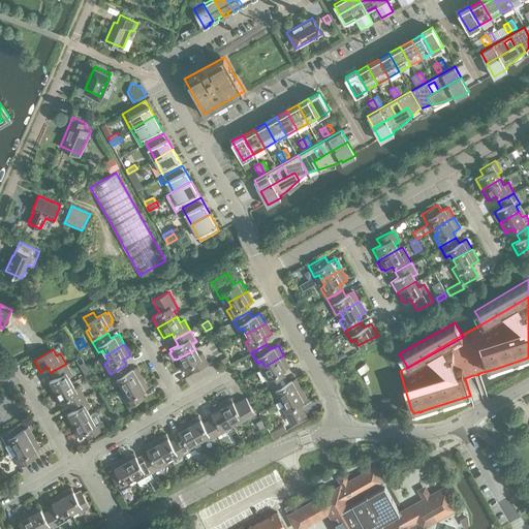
[(189,366),(193,372),(209,363),(203,352),(198,354),(195,349),(176,360),(182,371),(189,366)]
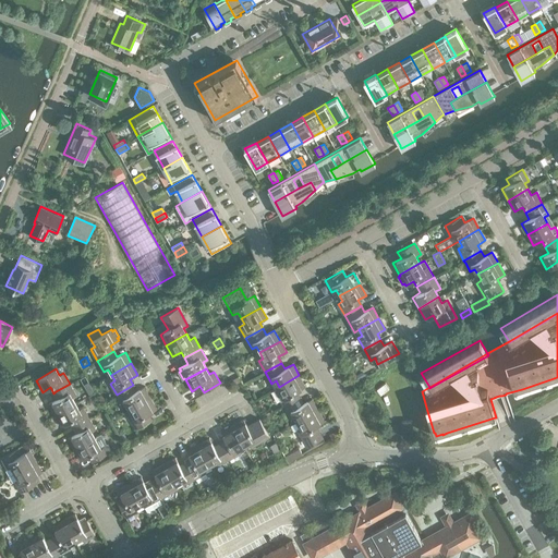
[(283,407),(301,397),(298,391),(305,387),(299,375),(279,387),(282,392),(278,396),(283,407)]
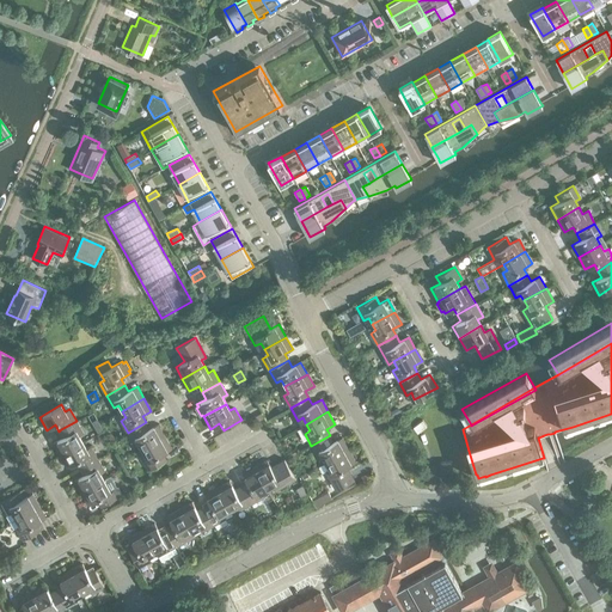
[(414,427),(418,433),(420,432),(421,430),(427,426),(423,420),(414,427)]
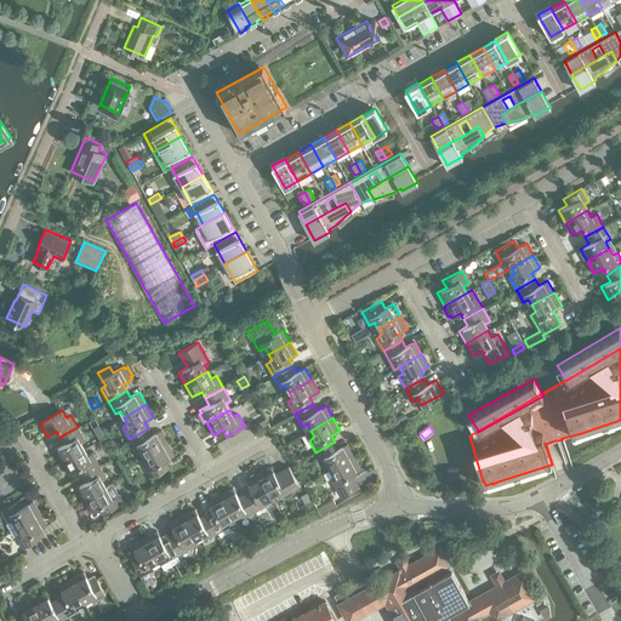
[(63,444),(55,449),(61,462),(84,449),(80,443),(85,439),(78,427),(62,436),(60,438),(63,444)]
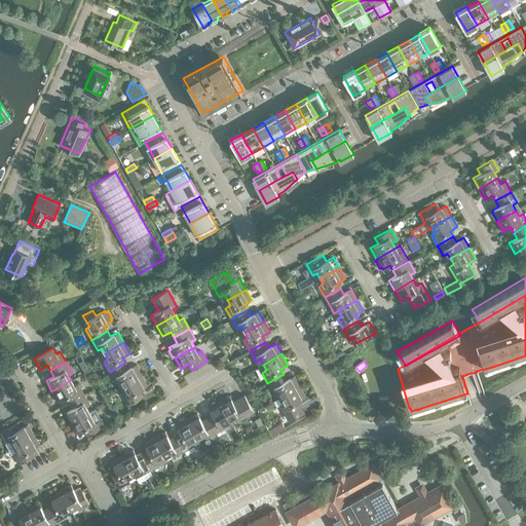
[(128,369),(125,363),(110,372),(115,382),(120,380),(123,385),(142,375),(136,365),(128,369)]
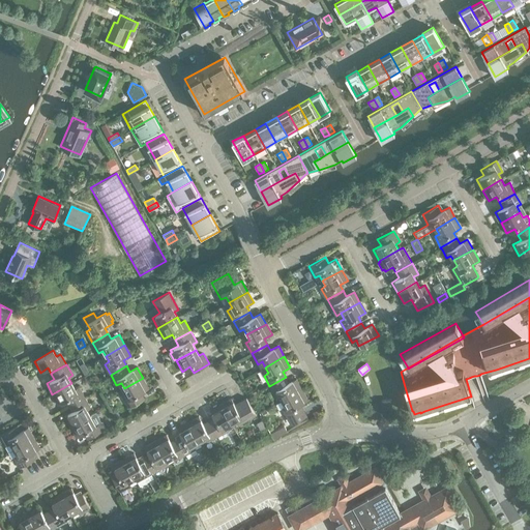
[(289,383),(286,377),(269,386),(275,396),(280,394),(283,400),(302,389),(296,378),(289,383)]
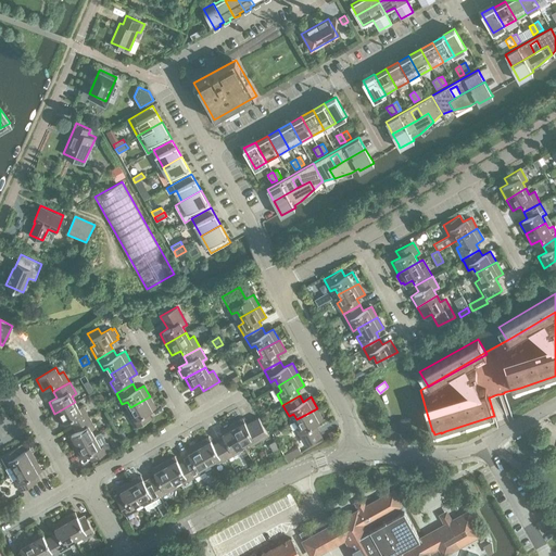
[(135,428),(152,418),(149,412),(156,407),(150,396),(130,407),(134,414),(128,416),(135,428)]
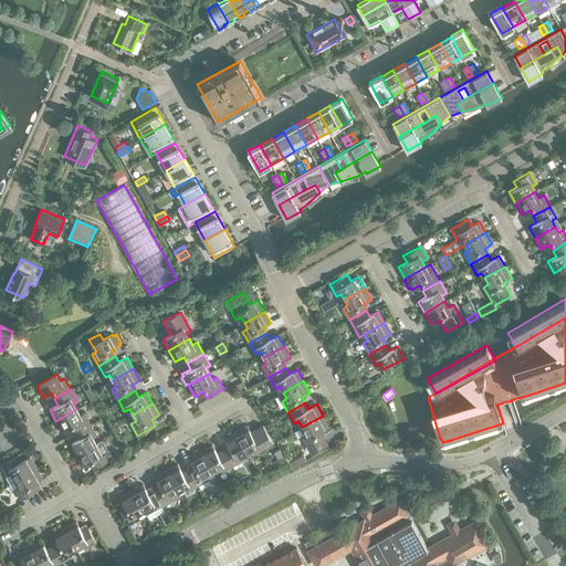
[(76,409),(55,421),(62,432),(71,428),(74,433),(76,432),(91,423),(84,412),(80,415),(76,409)]
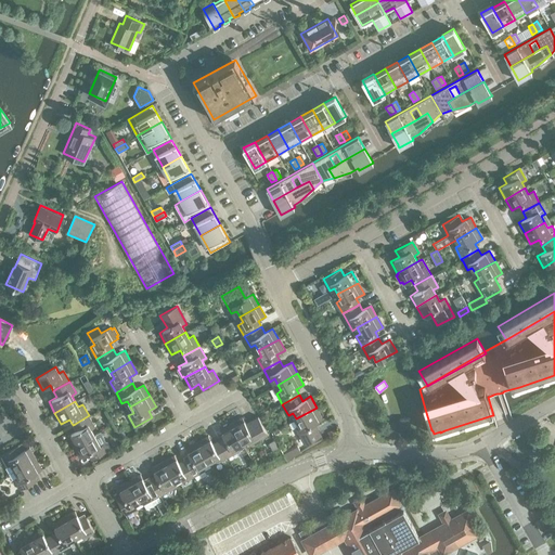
[(305,444),(322,436),(314,423),(323,418),(317,408),(296,418),(299,425),(295,427),(305,444)]
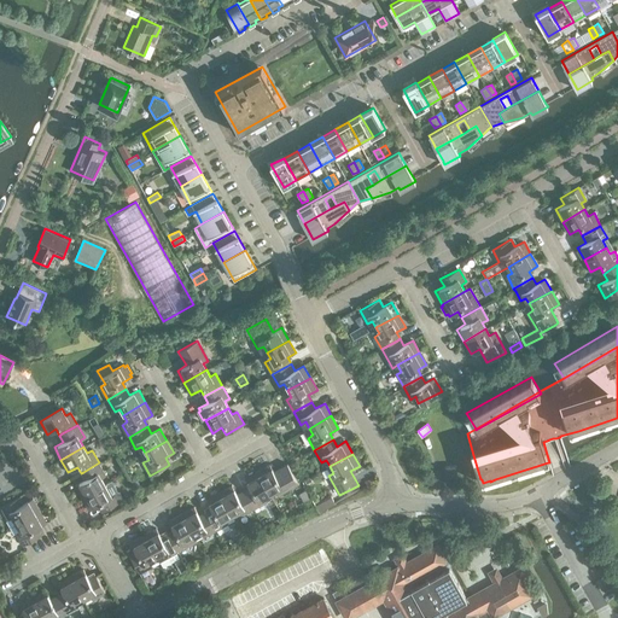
[(85,479),(75,485),(82,497),(105,484),(112,481),(111,481),(104,484),(101,478),(106,476),(99,462),(83,472),(81,473),(85,479)]
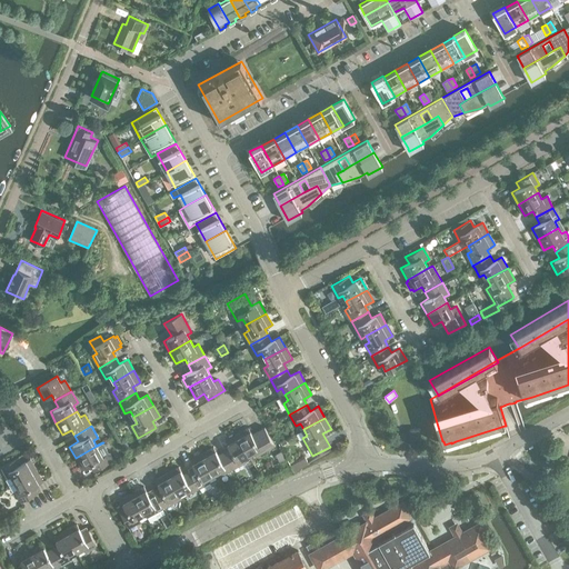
[(248,427),(237,433),(249,453),(255,450),(257,455),(276,445),(267,430),(266,428),(253,435),(248,427)]
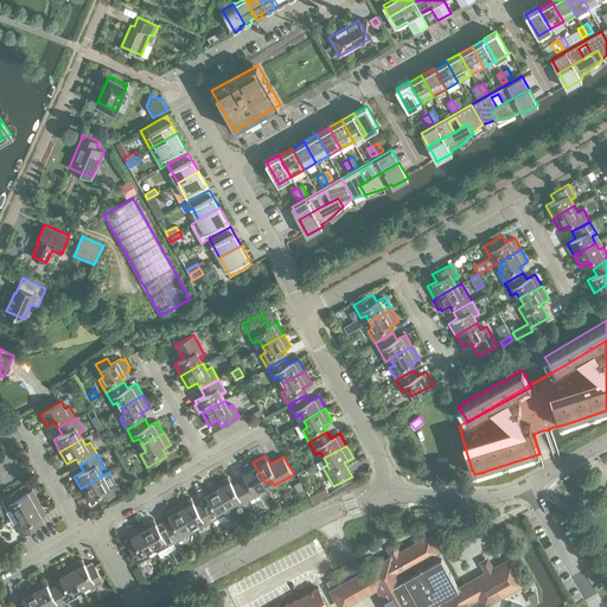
[(449,468),(449,457),(436,458),(436,468),(449,468)]
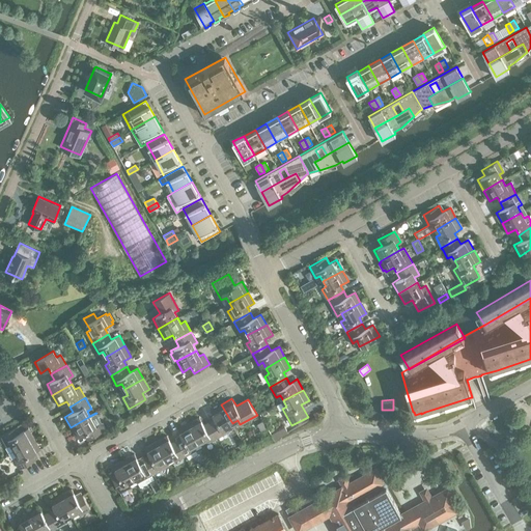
[(215,418),(210,421),(211,423),(218,437),(222,435),(229,431),(226,426),(232,423),(221,404),(211,411),(215,418)]
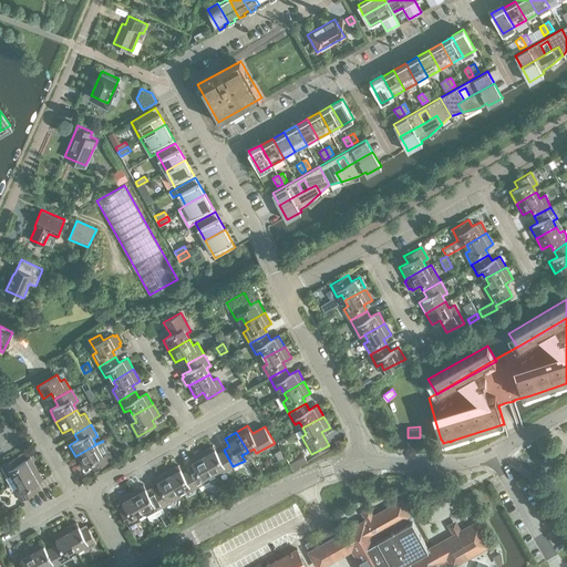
[(96,444),(75,456),(82,467),(90,463),(93,462),(96,467),(111,460),(114,459),(110,451),(109,452),(103,441),(96,444)]
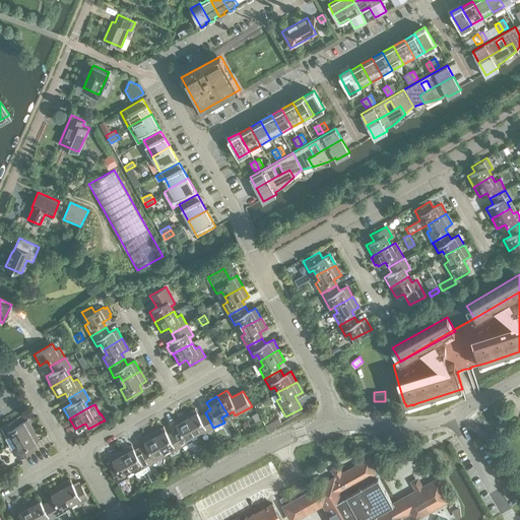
[(195,408),(185,414),(195,433),(201,430),(203,434),(213,428),(206,414),(205,412),(199,415),(195,408)]
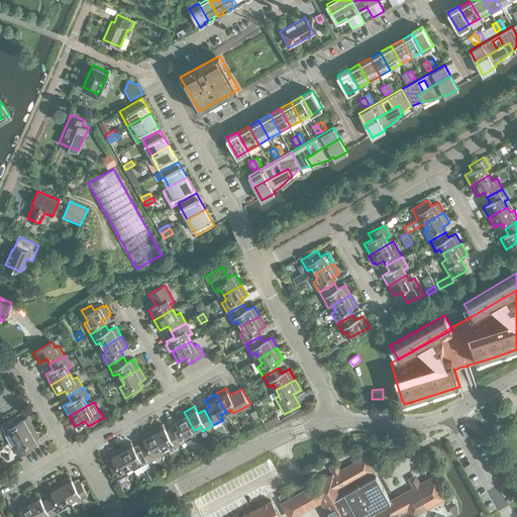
[(255,410),(250,413),(254,419),(260,416),(255,410)]
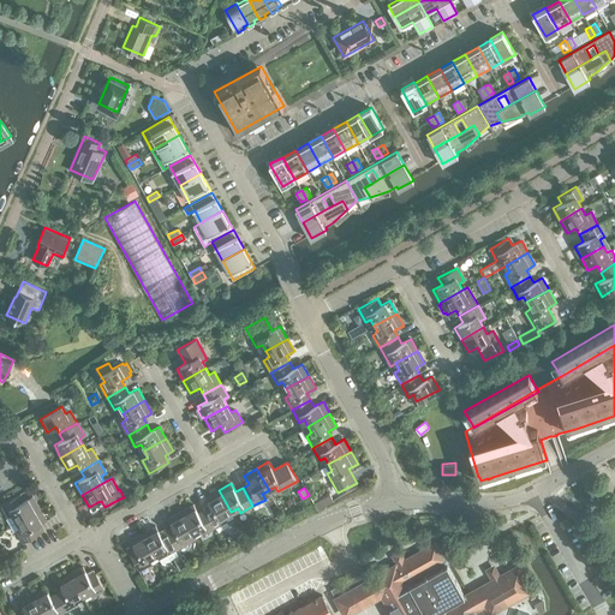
[(212,506),(204,509),(207,512),(215,527),(227,520),(225,515),(231,512),(219,490),(207,496),(212,506)]
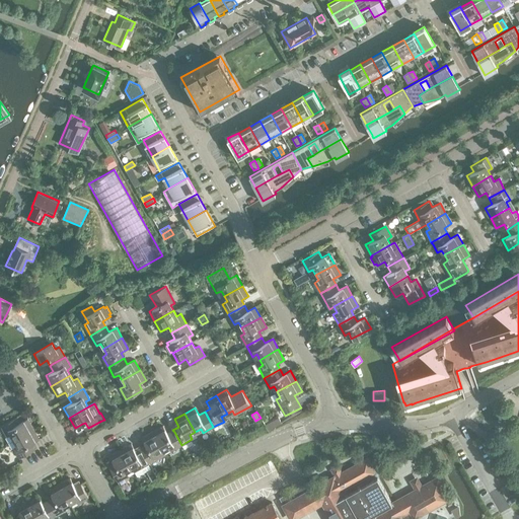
[(16,417),(14,418),(1,426),(7,436),(5,437),(8,443),(33,429),(27,419),(20,423),(16,417)]
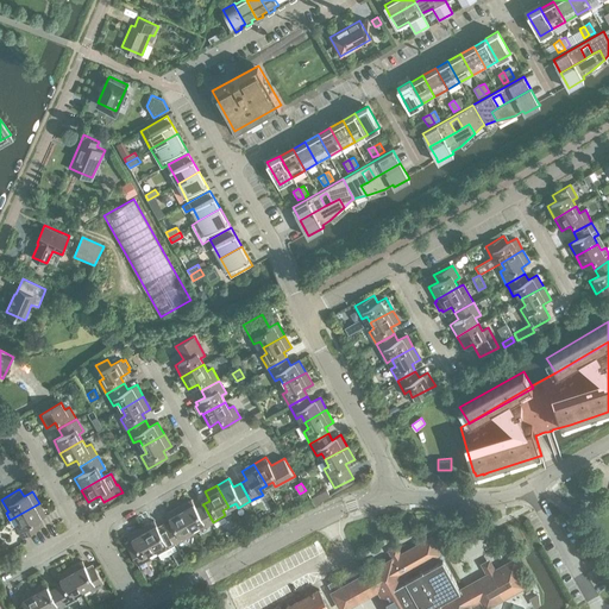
[(326,490),(312,497),(315,503),(330,496),(326,490)]
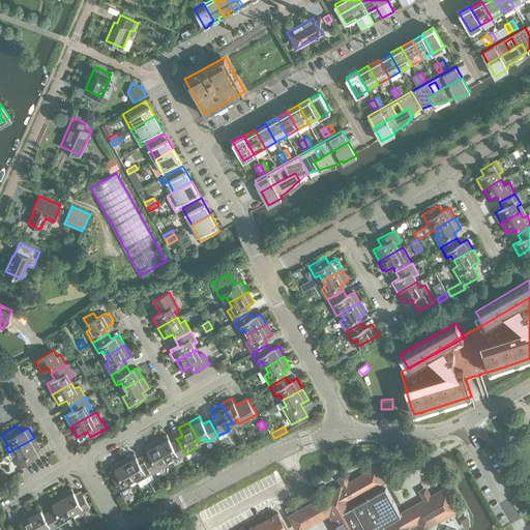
[(167,434),(155,440),(167,460),(172,457),(175,461),(185,454),(178,441),(172,444),(171,442),(167,434)]
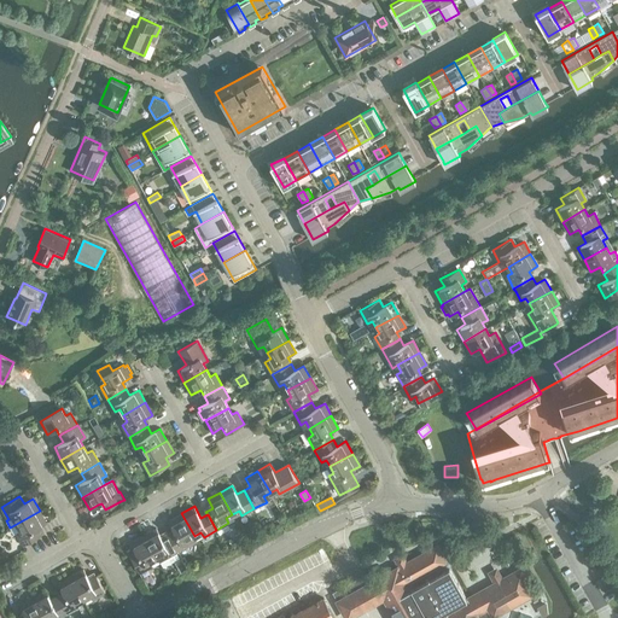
[(42,535),(38,528),(47,523),(40,511),(10,528),(13,534),(16,532),(23,546),(42,535)]
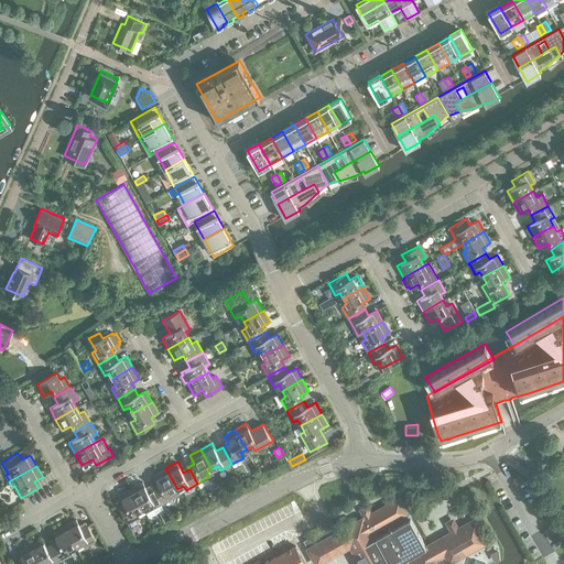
[(159,483),(153,486),(154,489),(163,503),(174,497),(180,494),(177,489),(165,468),(154,475),(159,483)]
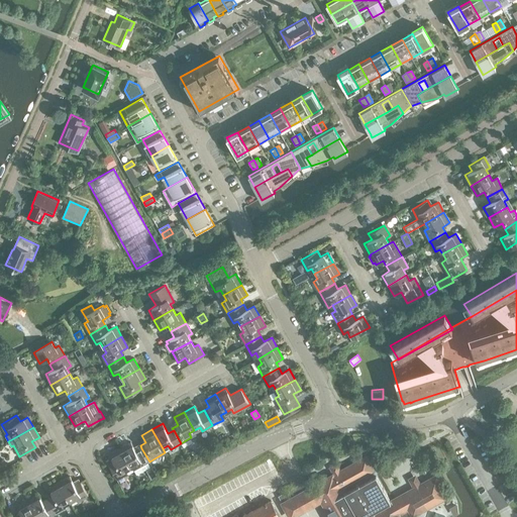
[(130,441),(120,447),(131,467),(136,462),(138,468),(149,461),(141,448),(140,445),(135,448),(130,441)]
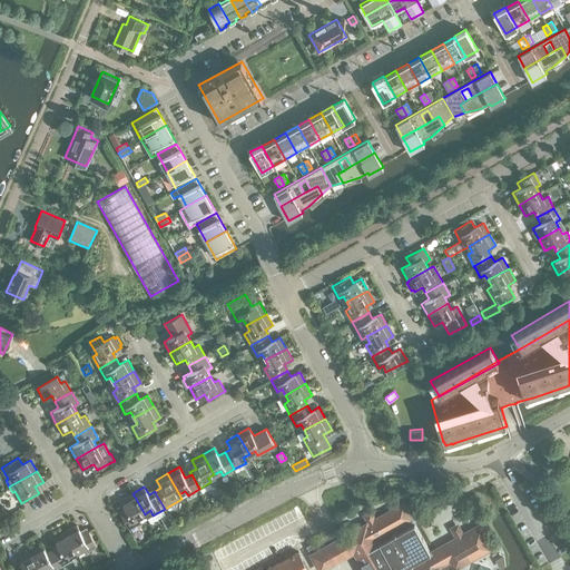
[(127,511),(121,514),(129,529),(141,522),(138,518),(145,514),(133,493),(121,500),(126,508),(127,511)]
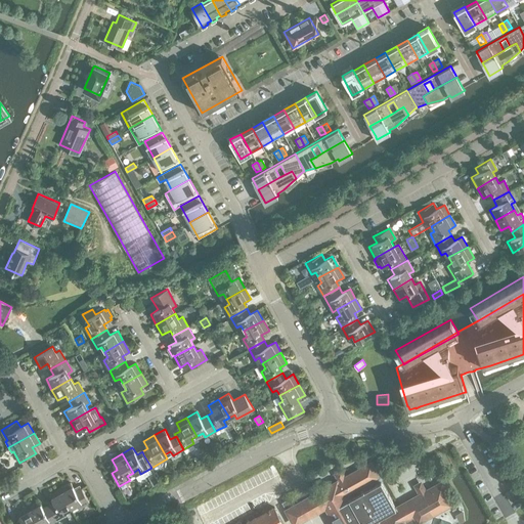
[(325,509),(333,523),(415,523),(433,514),(451,504),(443,488),(444,487),(441,482),(426,490),(423,485),(420,487),(417,489),(420,494),(395,508),(381,480),(370,463),(345,477),(344,475),(340,477),(338,478),(339,480),(318,491),(314,485),(314,484),(282,501),(285,505),(294,523),(298,523),(300,523),(322,511),(325,509)]
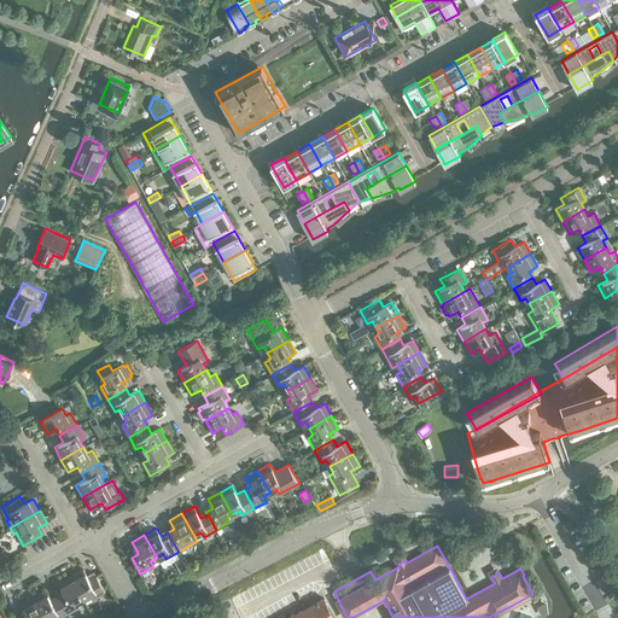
[(71,576),(83,599),(89,595),(93,600),(106,593),(95,573),(88,577),(83,569),(71,576)]
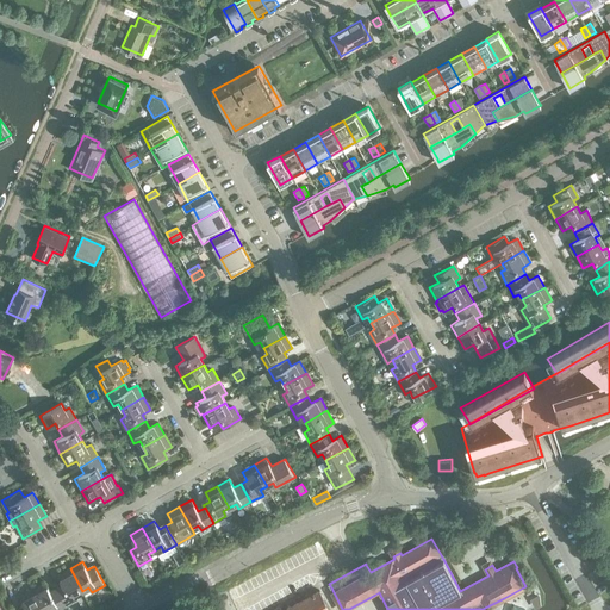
[(62,584),(56,587),(67,607),(79,599),(76,595),(82,591),(70,568),(57,576),(62,584)]
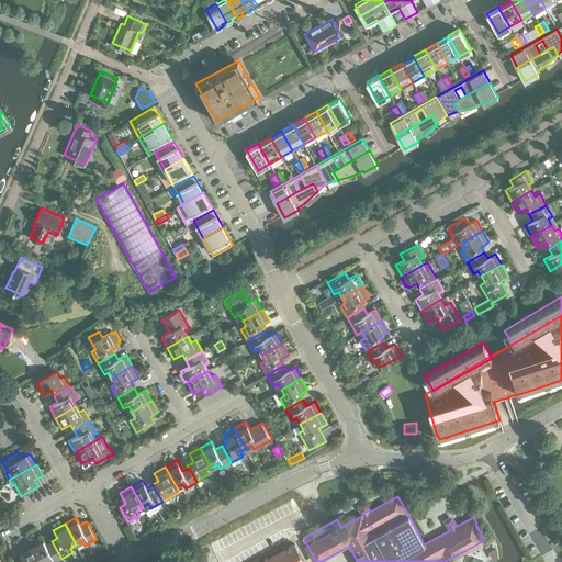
[(52,541),(46,544),(42,537),(30,543),(41,561),(43,561),(47,560),(48,561),(54,561),(62,559),(52,541)]
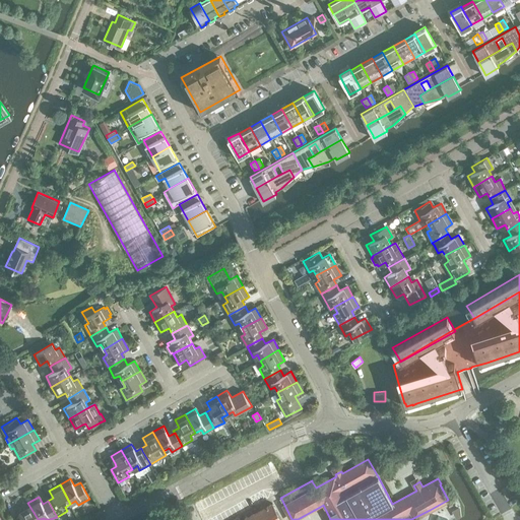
[(272,502),(241,519),(281,519),(273,503),(272,502)]
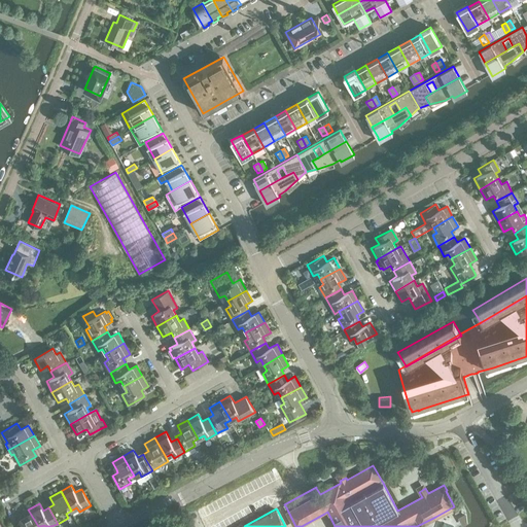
[(38,526),(28,510),(18,515),(22,523),(15,526),(38,526)]
